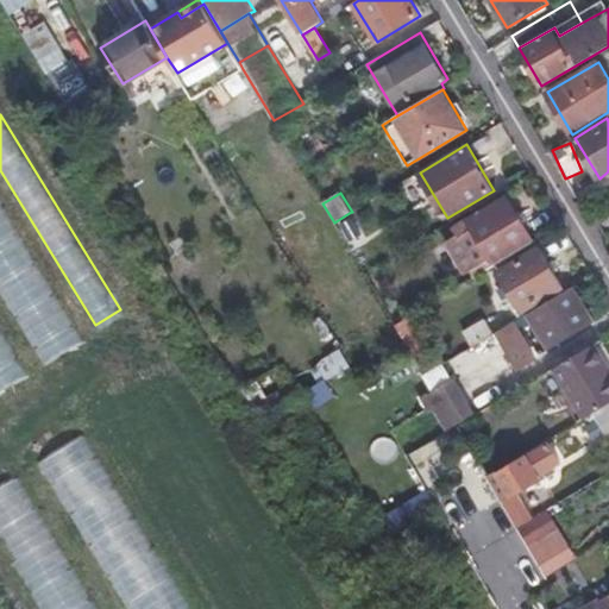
[(491,258),(496,264),(535,240),(508,195),(469,220),(468,218),(453,226),(459,237),(449,244),(466,274),(491,258)]
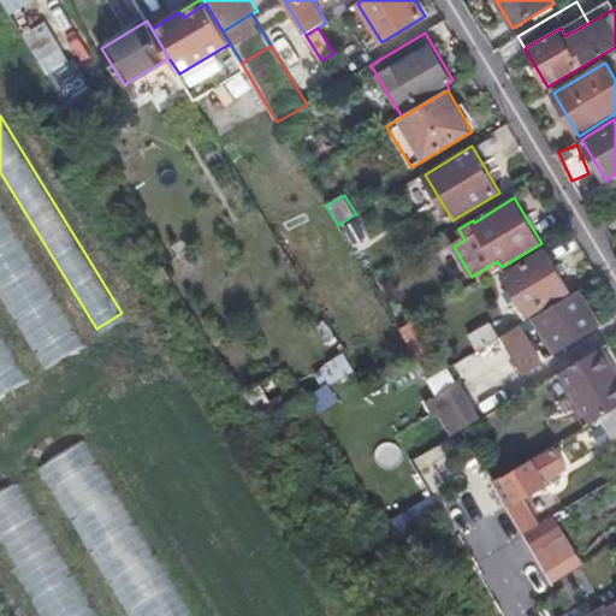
[(84,344),(0,208),(0,294),(46,368),(84,344)]
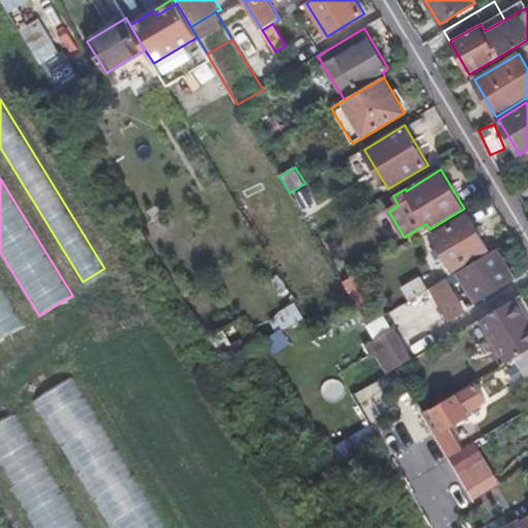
[(310,193),(304,184),(290,193),(295,202),(310,193)]
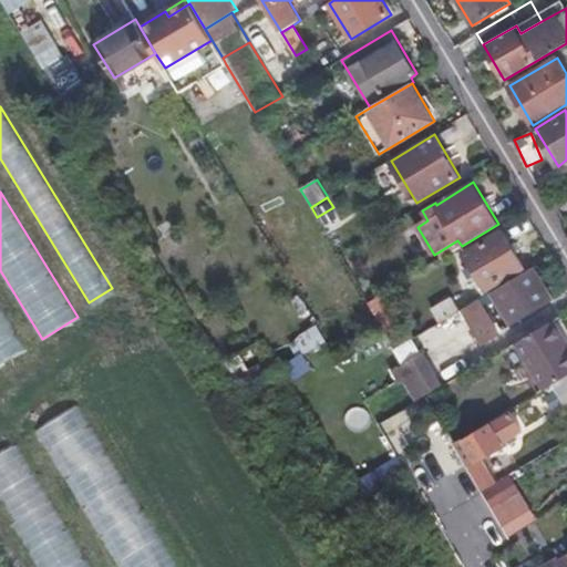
[(472,277),(484,297),(488,294),(486,290),(525,267),(503,230),(465,254),(472,266),(465,270),(470,278),(472,277)]
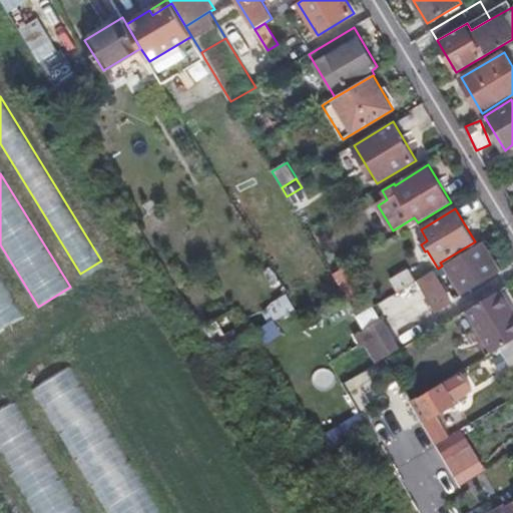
[(414,217),(393,230),(396,235),(418,222),(414,217)]
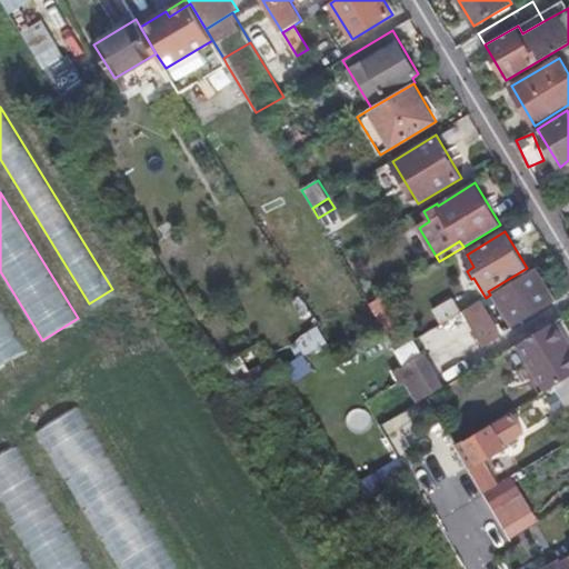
[(553,302),(533,269),(491,295),(511,328),(553,302)]
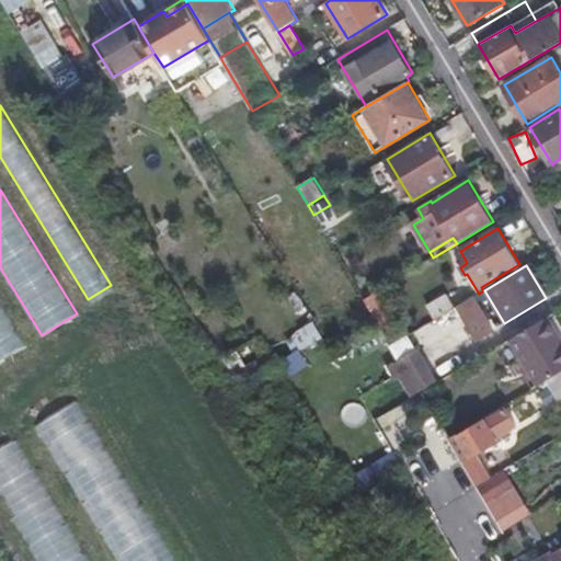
[(365,299),(381,328),(389,323),(387,319),(388,318),(381,307),(382,306),(380,301),(385,298),(380,289),(365,299)]
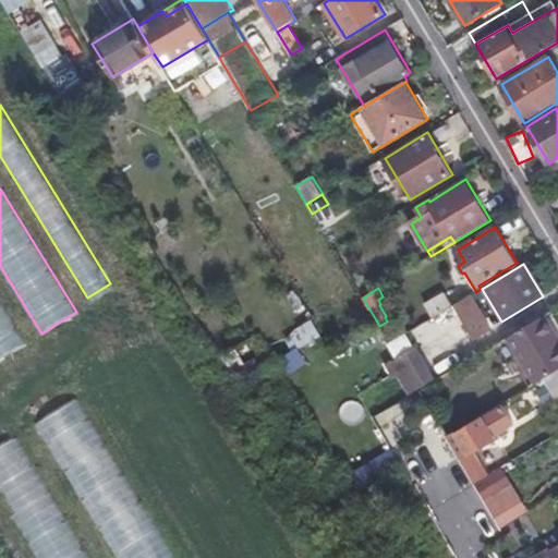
[(453,306),(445,292),(425,304),(434,317),(453,306)]
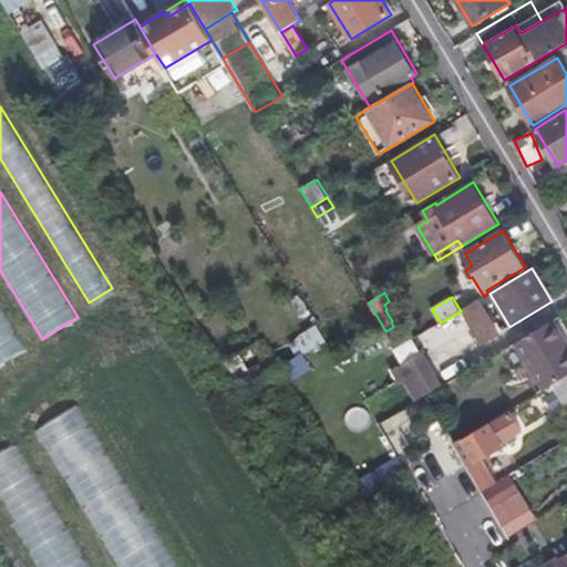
[(498,333),(480,299),(462,310),(482,343),(498,333)]
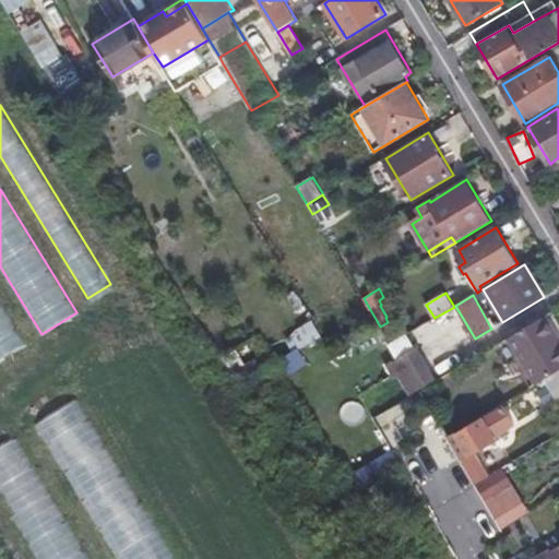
[(0,357),(25,342),(0,302),(0,357)]
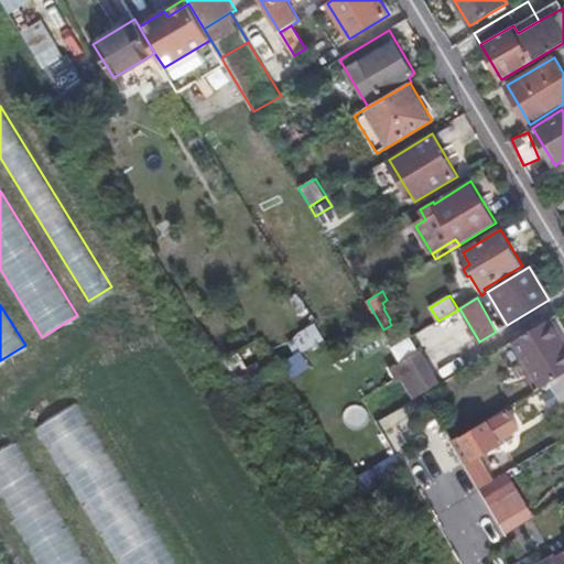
[(563,338),(552,317),(514,339),(543,387),(550,382),(563,373),(563,338)]
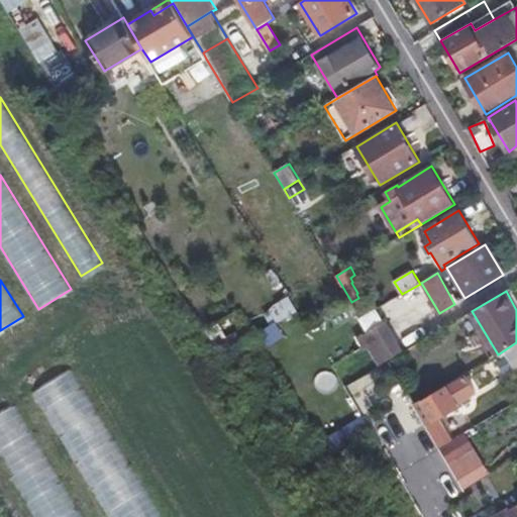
[(416,310),(398,318),(404,332),(422,324),(416,310)]
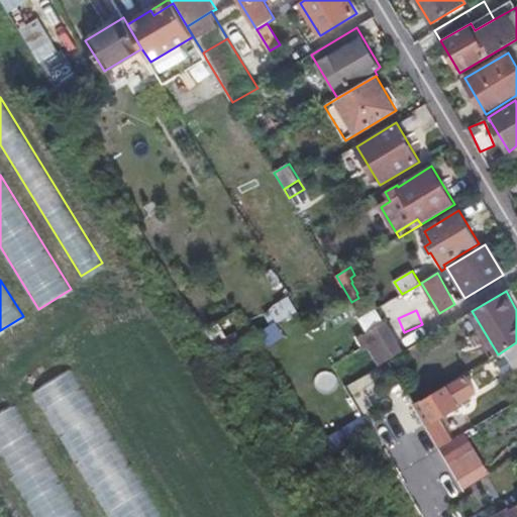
[(358,328),(381,364),(402,350),(386,323),(373,331),(368,323),(358,328)]
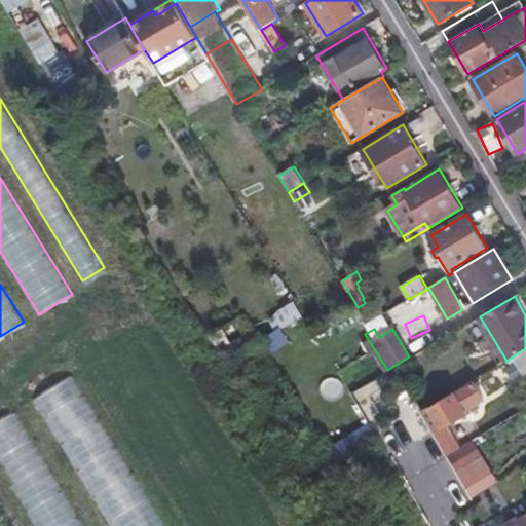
[(525,348),(513,357),(524,376),(525,374),(525,348)]
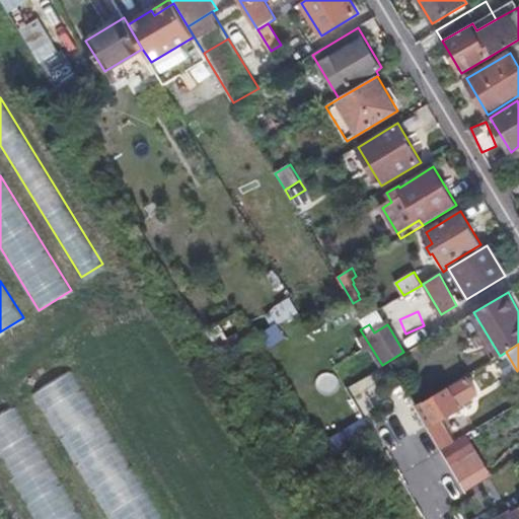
[(162,518),(71,370),(32,393),(108,518),(162,518)]
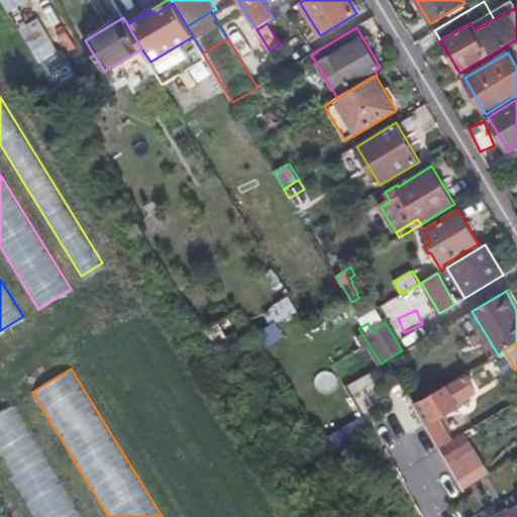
[(315,374),(318,390),(334,386),(331,371),(315,374)]
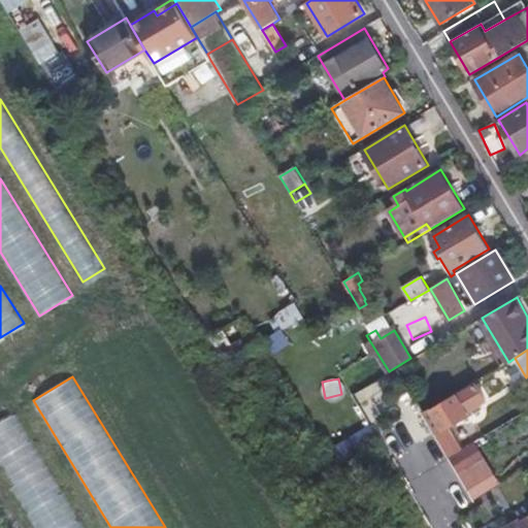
[(431,408),(422,414),(435,436),(449,458),(462,450),(449,428),(469,416),(468,413),(487,400),(476,384),(432,410),(431,408)]
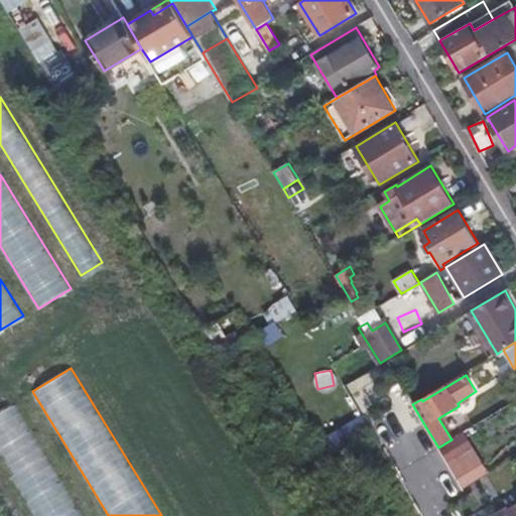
[(82,515),(15,404),(0,413),(0,461),(32,515),(82,515)]
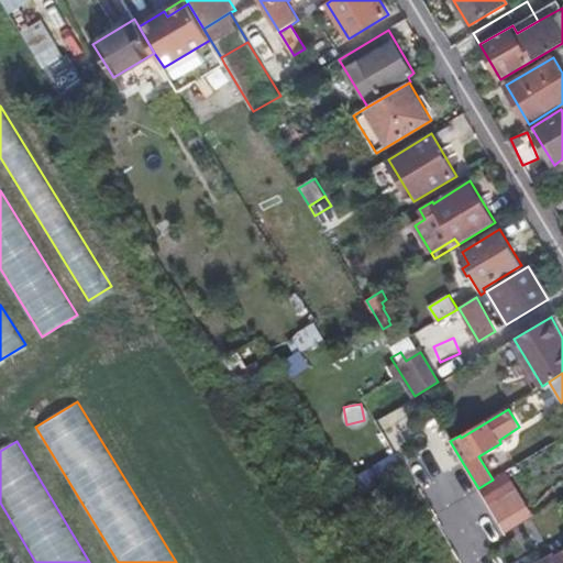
[(511,490),(488,505),(497,519),(505,533),(512,529),(526,521),(528,519),(529,519),(511,490)]
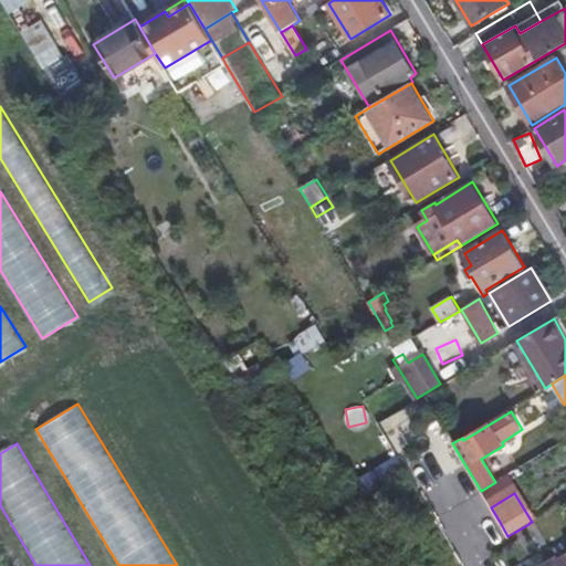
[(565,565),(565,549),(541,565),(565,565)]
